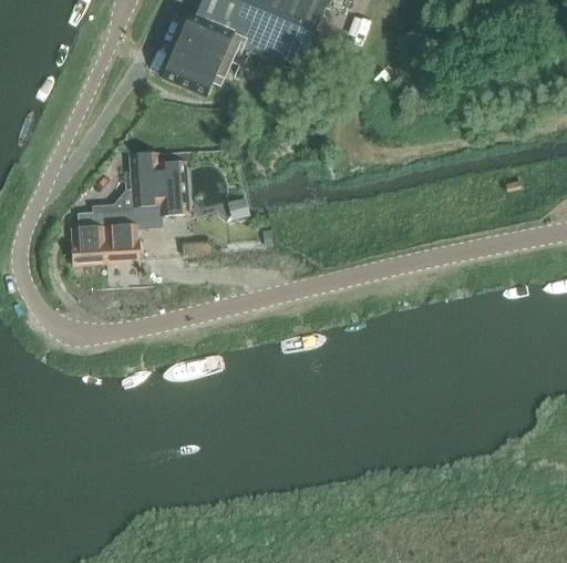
[(298,69),(327,0),(202,0),(197,12),(191,9),(161,77),(206,95),(224,54),(237,60),(244,47),(298,69)]
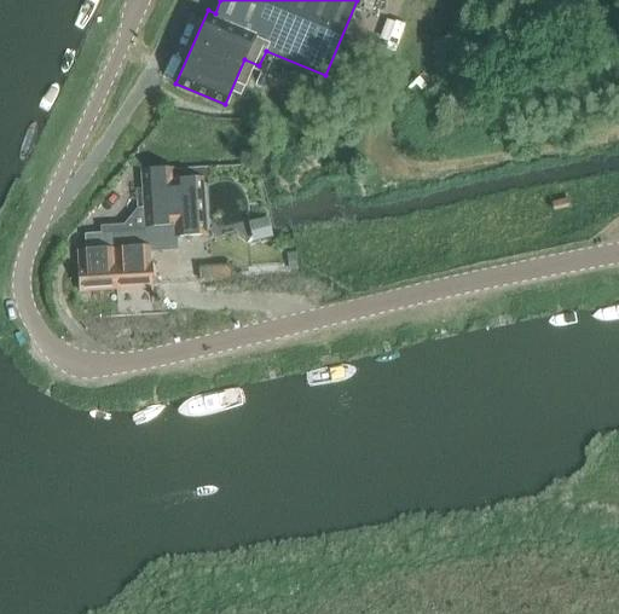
[(142,166),(144,222),(144,224),(174,222),(175,233),(206,232),(203,174),(178,175),(178,184),(165,185),(169,172),(169,164),(142,166)]
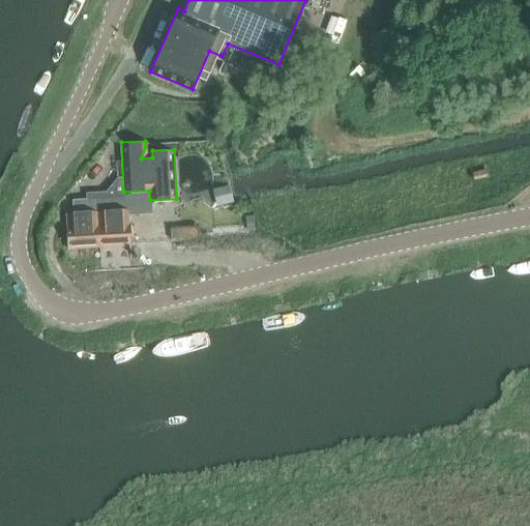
[(107,190),(97,190),(99,244),(130,242),(129,214),(128,195),(123,196),(123,192),(123,191),(120,175),(117,175),(107,190)]
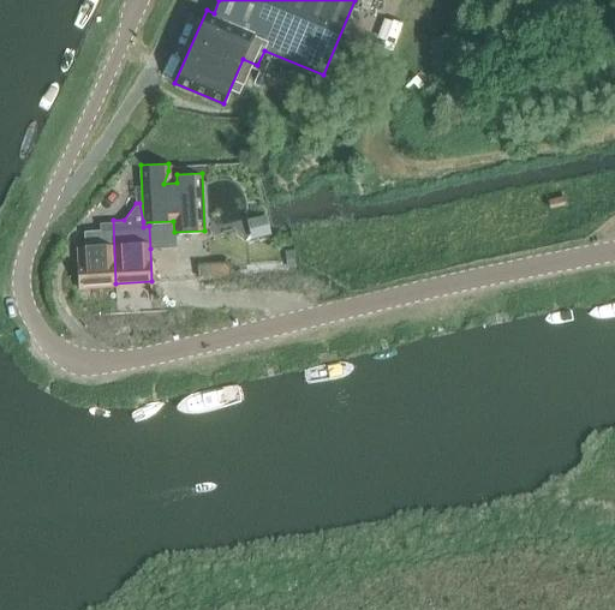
[(270,231),(264,210),(250,214),(256,234),(270,231)]
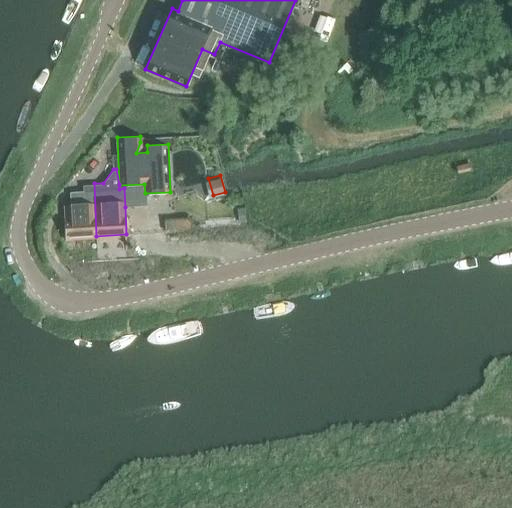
[(96,236),(94,183),(82,184),(82,190),(70,190),(70,204),(65,204),(67,237),(96,236)]
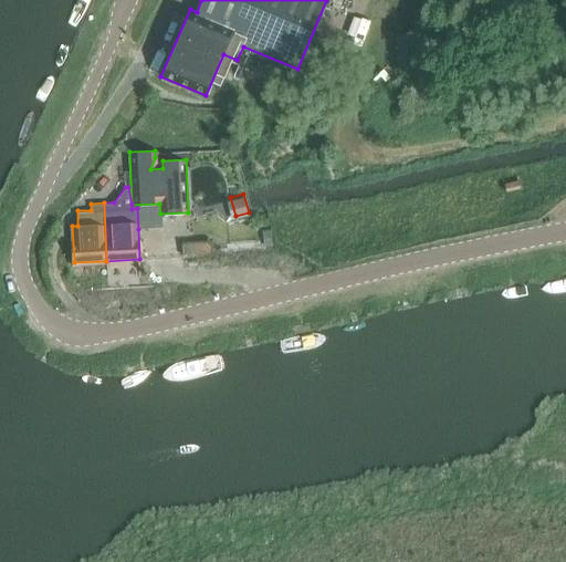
[(262,227),(264,245),(272,243),(270,226),(262,227)]
